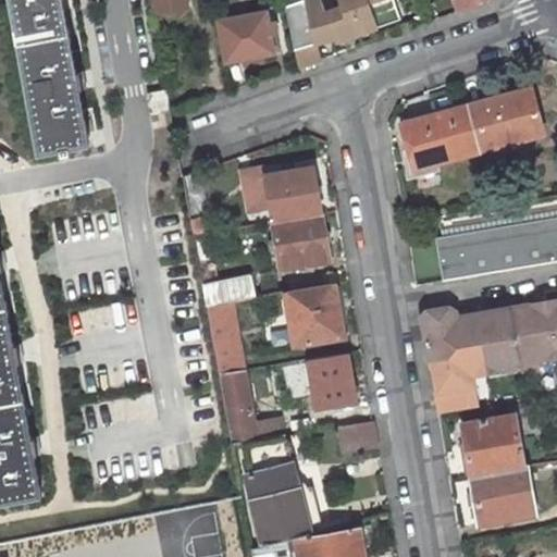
[(10,0),(39,152),(59,149),(61,157),(70,155),(67,148),(88,144),(77,89),(81,88),(77,73),(75,74),(61,0),(10,0)]
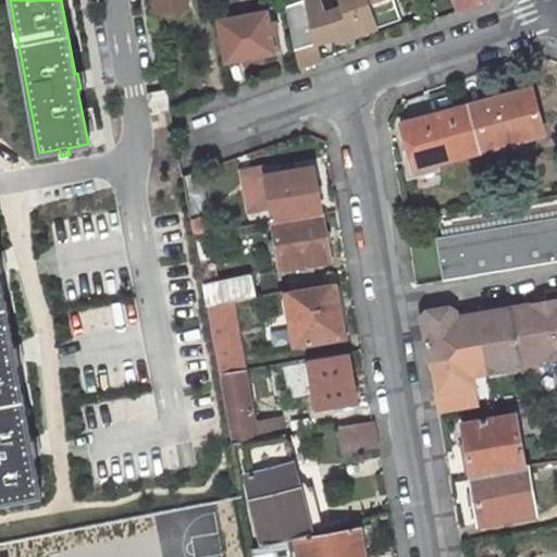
[(152,0),(156,13),(186,8),(184,0),(152,0)]
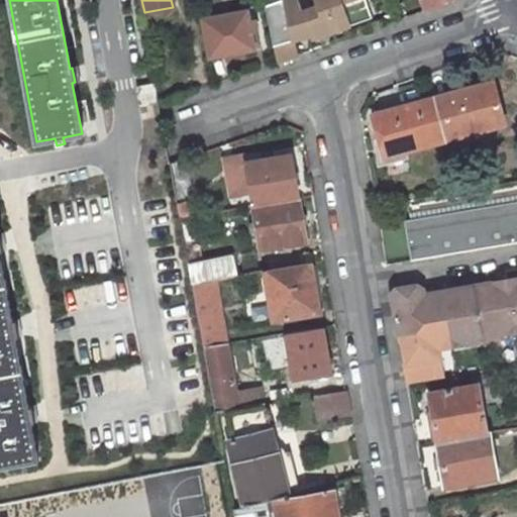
[(295,0),(280,0),(265,5),(277,62),(297,56),(293,40),(312,36),(313,37),(314,37),(319,39),(324,37),(327,32),(328,32),(328,33),(363,20),(355,1),(355,0),(316,0),(319,7),(300,13),(295,0)]
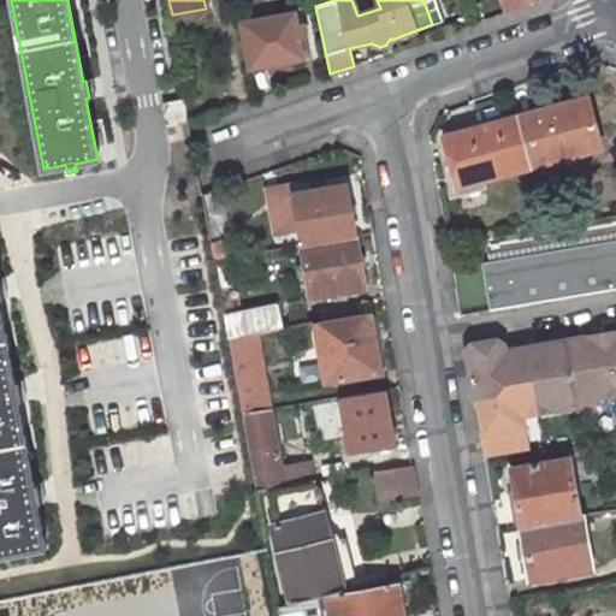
[(436,0),(424,0),(424,1),(432,24),(443,21),(436,0)]
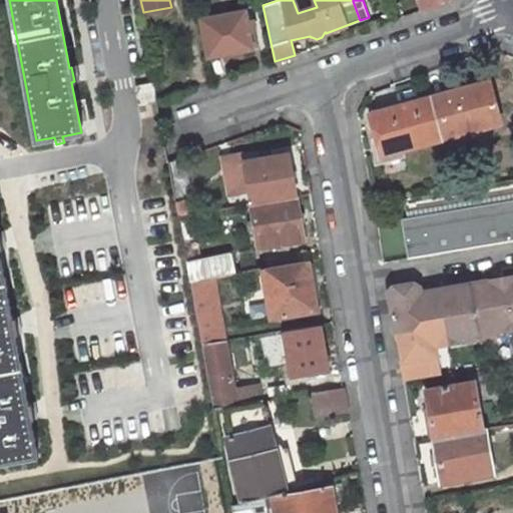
[(449,0),(417,0),(421,10),(449,1),(449,0)]
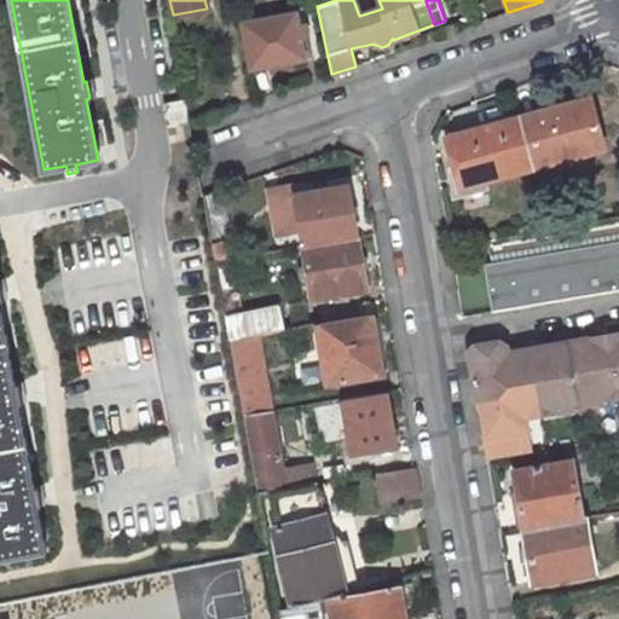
[(243,23),(252,69),(305,59),(301,36),(300,28),(296,12),(243,23)]
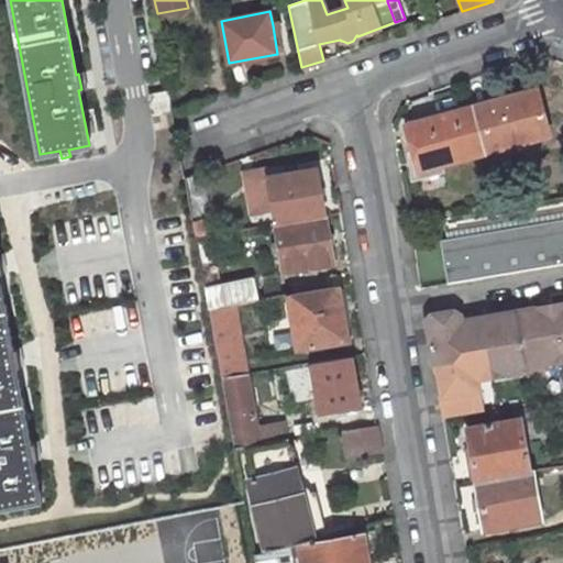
[(495,108),(539,95),(538,89),(493,101),(495,108)]
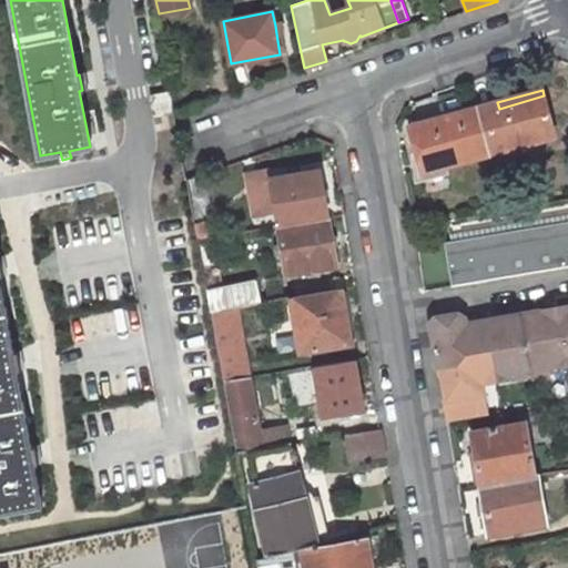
[(173,112),(170,92),(151,97),(154,115),(173,112)]
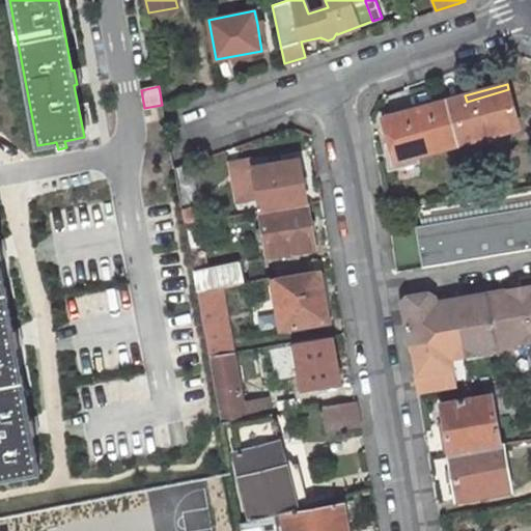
[(465,95),(447,101),(459,143),(458,143),(466,167),(484,162),(477,138),(518,127),(508,89),(467,102),(465,95)]
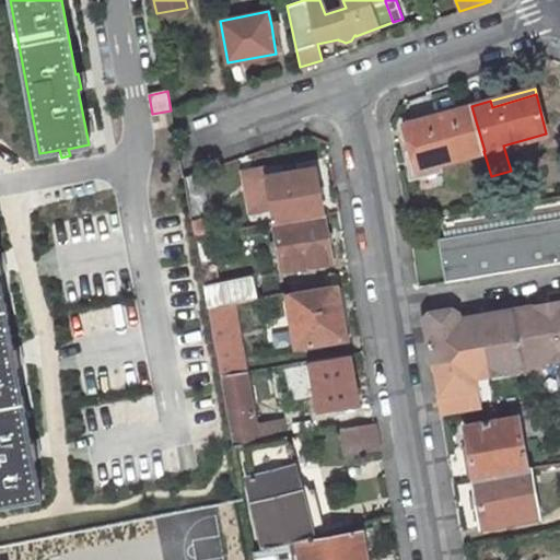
[(471,106),(470,106),(404,125),(411,151),(433,146),(439,163),(483,151),(485,151),(471,106)]
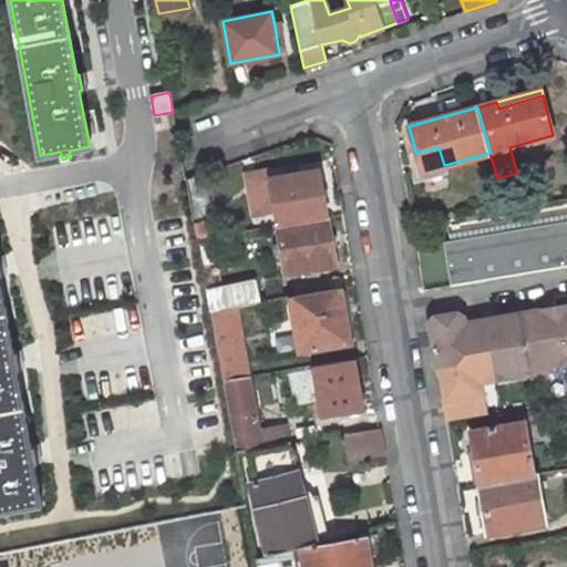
[(416,153),(421,172),(444,165),(439,147),(416,153)]
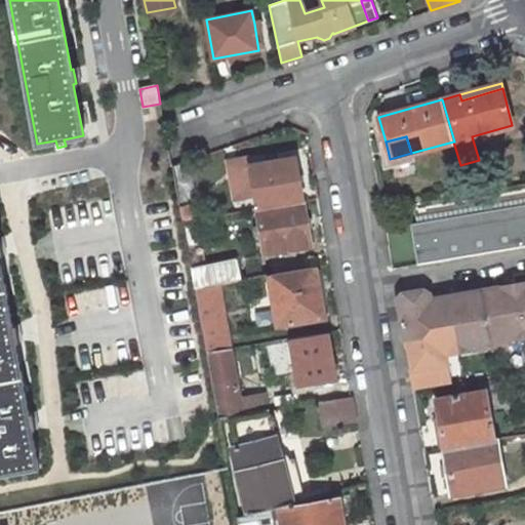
[(295,156),(249,164),(257,209),(303,201),(295,156)]
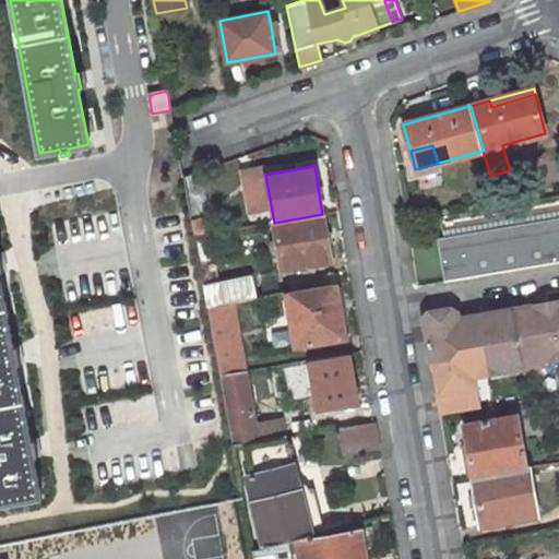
[(205,169),(183,177),(194,236),(207,234),(204,216),(214,214),(205,169)]
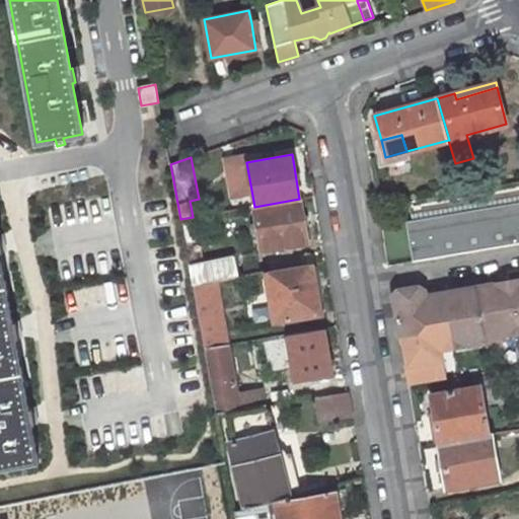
[(518,181),(403,203),(413,262),(518,243),(518,181)]
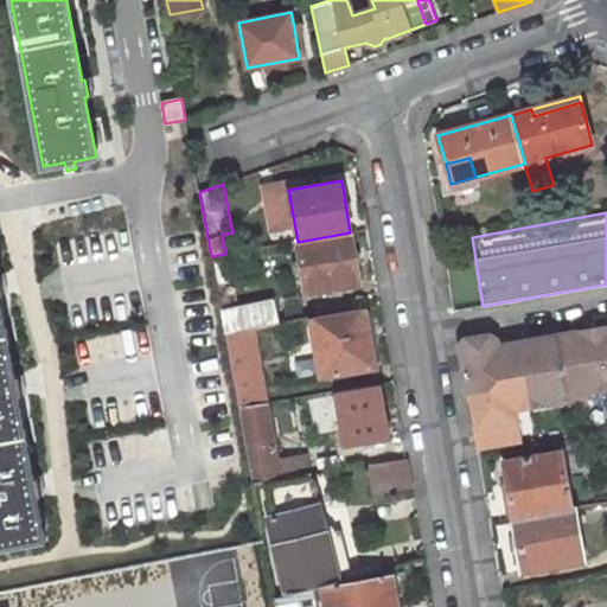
[(350,232),(298,242),(301,261),(302,273),(306,293),(359,283),(356,262),(353,253),(350,232)]
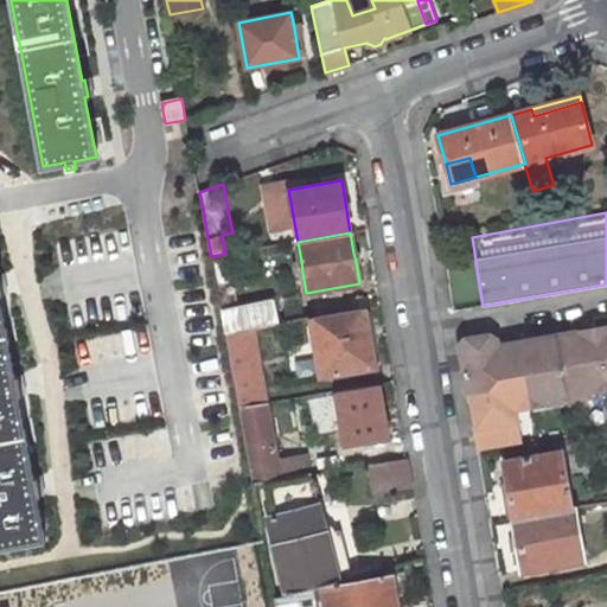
[(225,254),(211,256),(221,310),(229,307),(229,301),(236,300),(228,253),(225,254)]
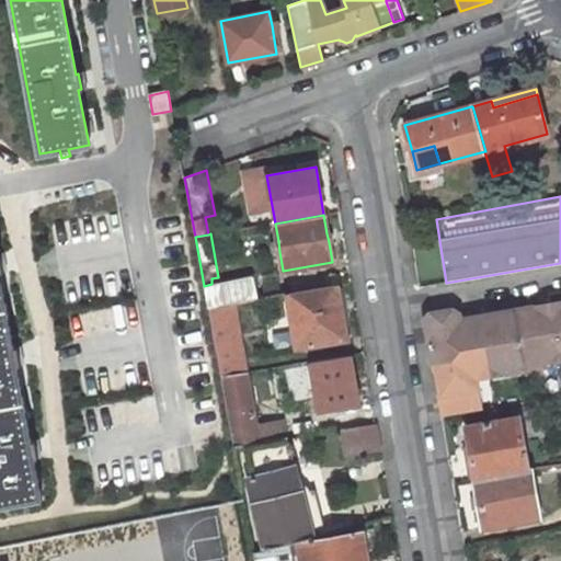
[(272,254),(279,252),(278,241),(271,242),(272,254)]
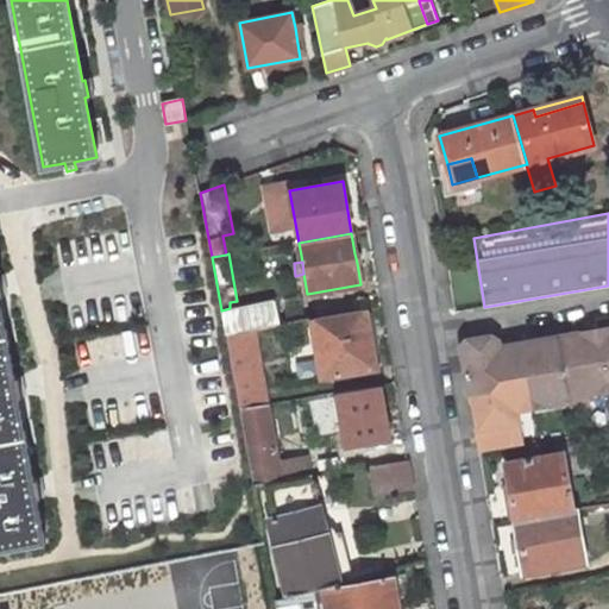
[(0,548),(44,541),(36,497),(39,496),(36,479),(33,481),(17,395),(20,395),(17,378),(14,378),(0,303),(0,293),(1,294),(0,288),(0,548)]
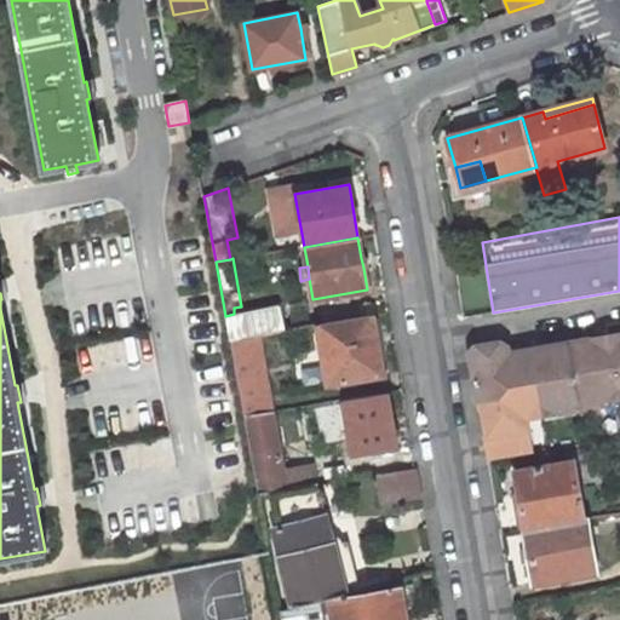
[(234,314),(225,316),(230,342),(258,336),(285,331),(279,304),(234,314)]
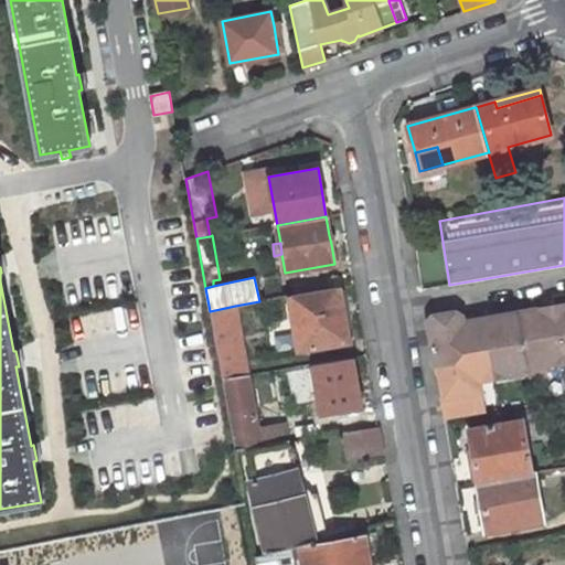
[(338,287),(290,295),(300,349),(348,340),(338,287)]
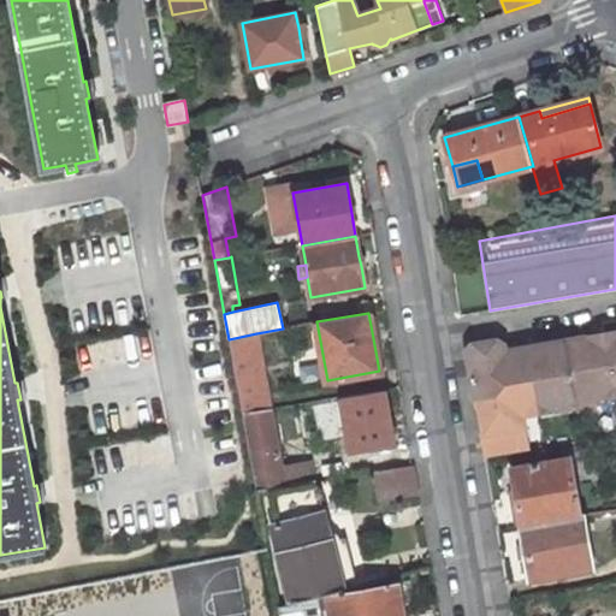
[(484,432),(480,433),(485,458),(528,450),(521,415),(575,407),(574,402),(615,395),(615,330),(586,336),(587,337),(538,345),(538,342),(504,348),(504,345),(496,339),(473,344),(467,353),(474,398),(478,397),(484,432)]
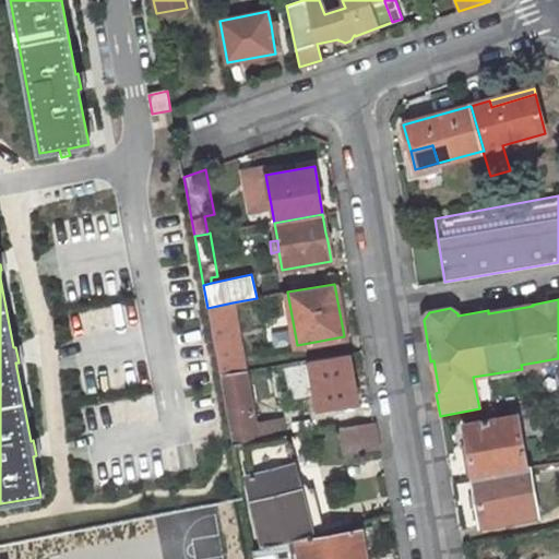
[(246,370),(233,302),(207,308),(221,375),(246,370)]
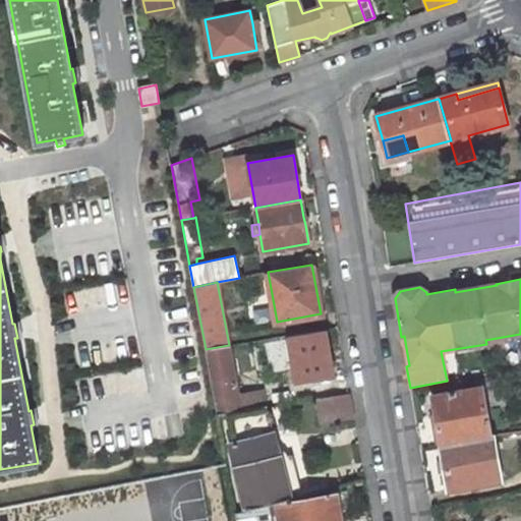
[(229,345),(206,349),(217,415),(226,413),(266,407),(263,392),(238,396),(229,345)]
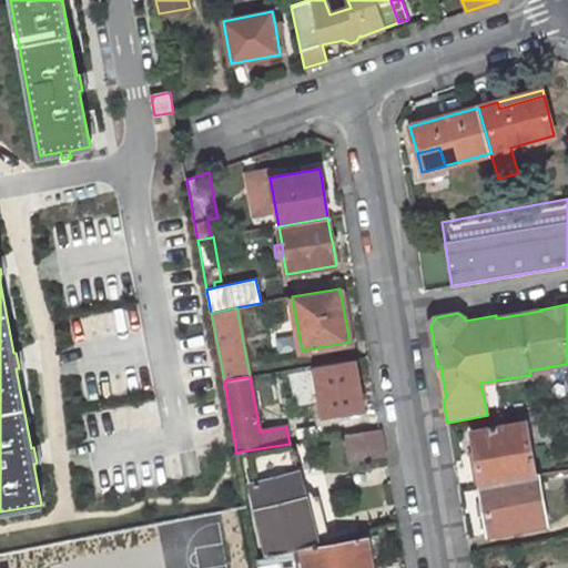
[(480,484),(534,475),(525,423),(472,432),(480,484)]
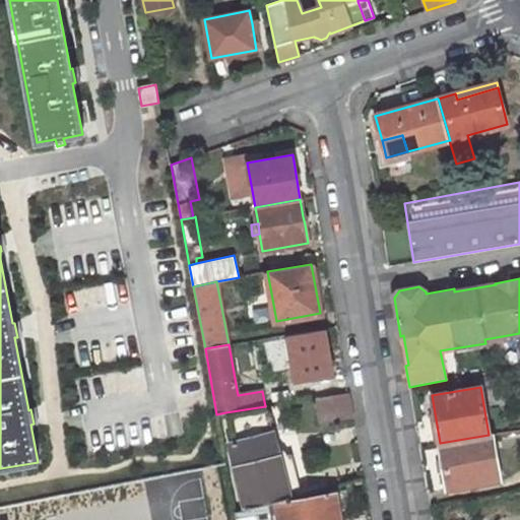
[(352,417),(348,392),(317,397),(321,424),(352,417)]
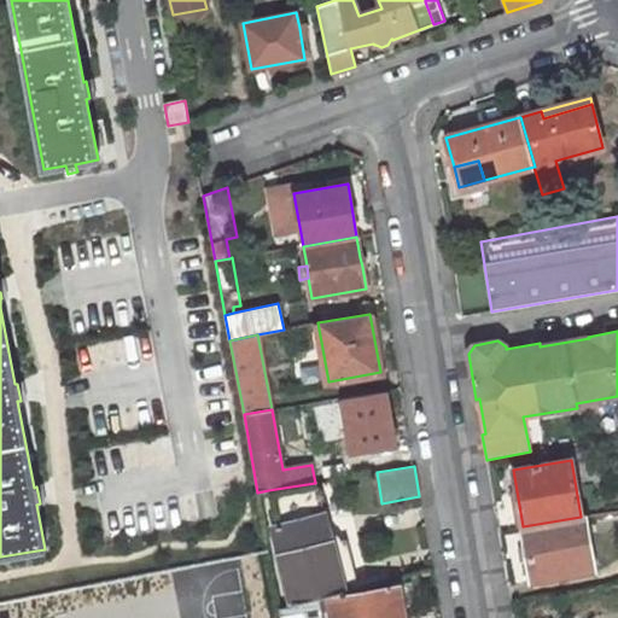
[(315,483),(268,490),(280,559),(293,605),(314,600),(327,596),(340,593),(345,592),(330,532),(316,483),(315,483)]
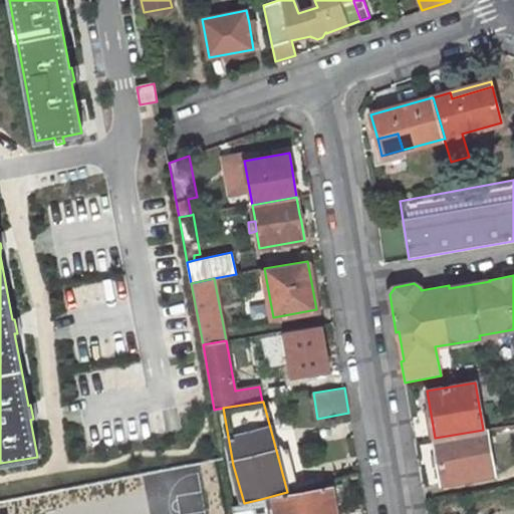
[(483,430),(435,438),(438,456),(439,464),(442,483),(494,474),(486,429),(483,430)]
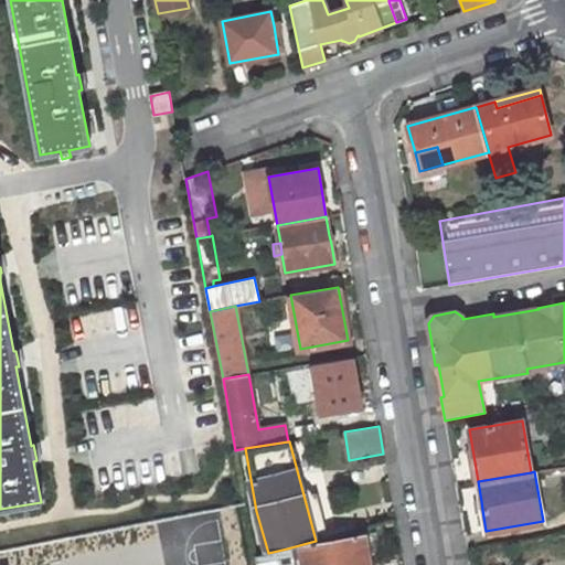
[(326,529),(323,529),(311,483),(301,487),(316,541),(328,537),(326,529)]
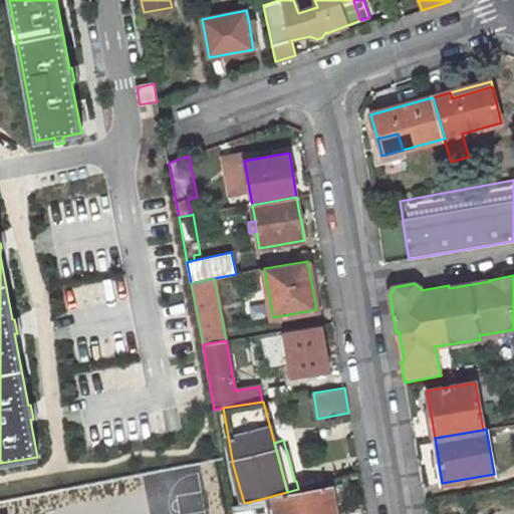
[(283,494),(283,493),(272,496),(275,513),(337,513),(332,486),(283,494)]
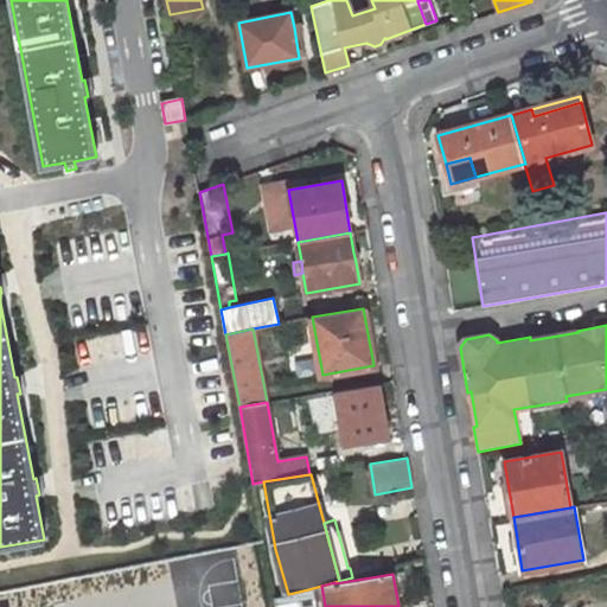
[(288,594),(274,598),(275,606),(313,606),(314,606),(308,589),(288,594)]
